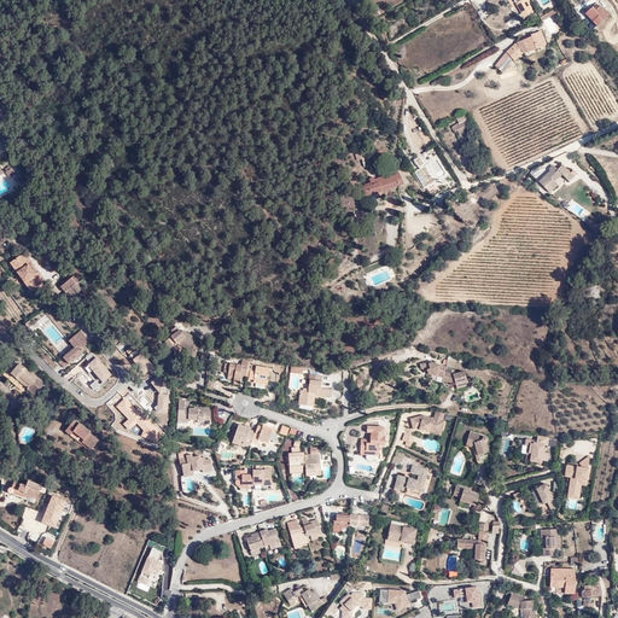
[(518,0),(519,1),(517,3),(524,16),(535,10),(530,1),(531,0),(518,0)]
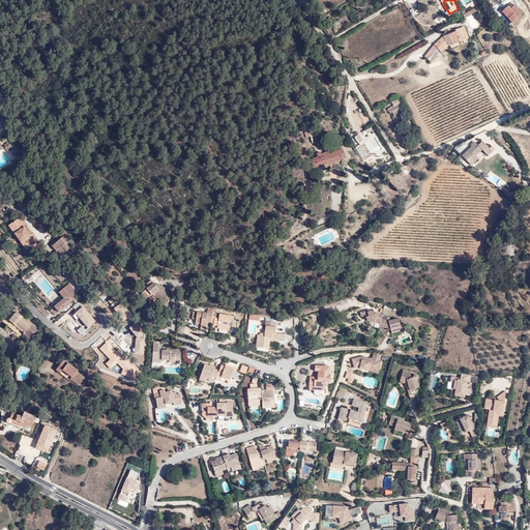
[(506,15),(508,17),(519,7),(514,2),(510,5),(508,3),(504,7),(509,12),(506,15)]
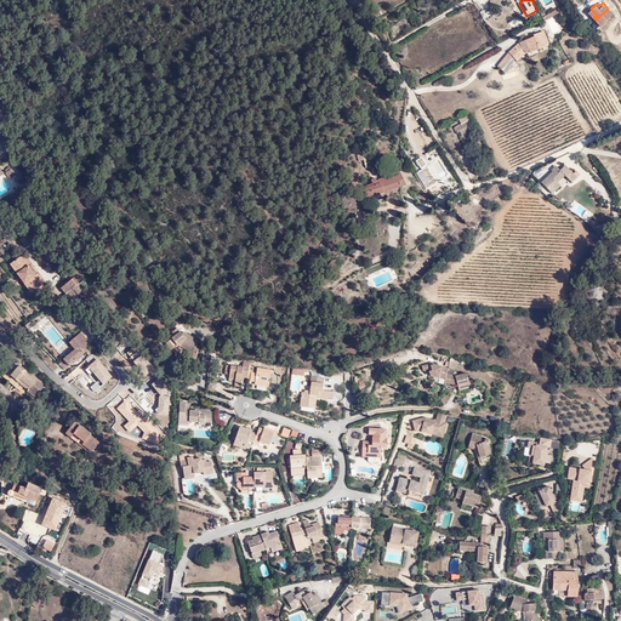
[(611,13),(608,9),(596,20),(599,23),(611,13)]
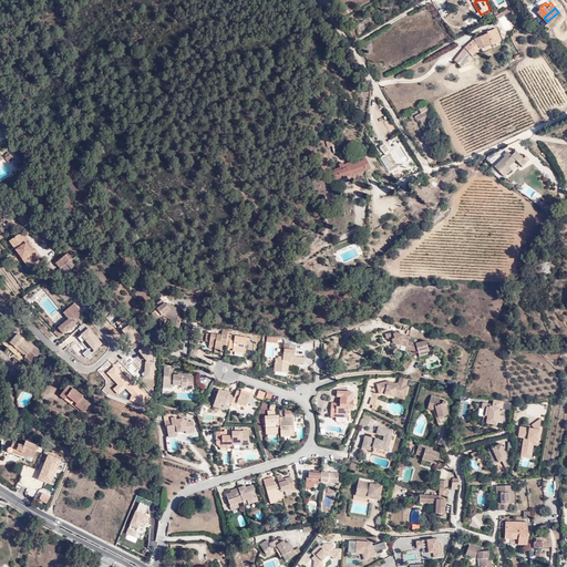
[(484,45),(502,39),(496,26),(487,30),(487,31),(480,34),(474,37),(481,45),(484,44),(484,45)]
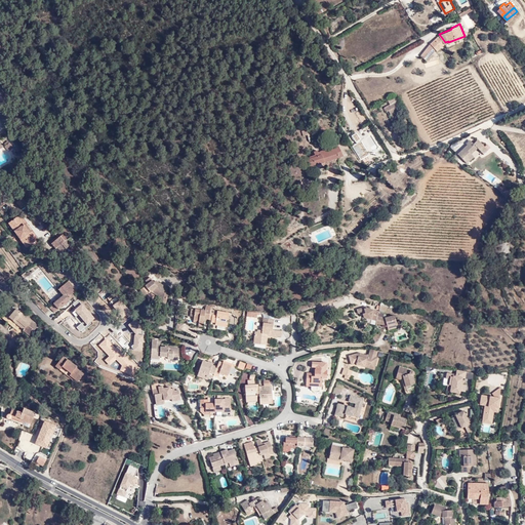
[(437,49),(445,42),(439,34),(431,41),(420,53),(428,58),(433,51),(431,48),(434,46),(437,49)]
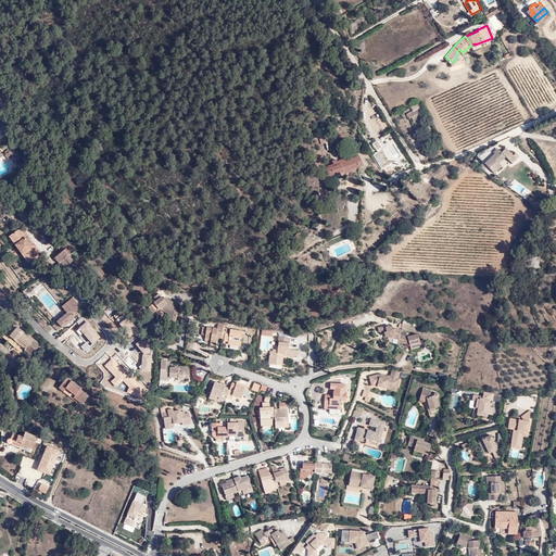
[(413,110),(406,114),(408,118),(411,117),(418,113),(422,111),(418,102),(411,106),(413,110)]
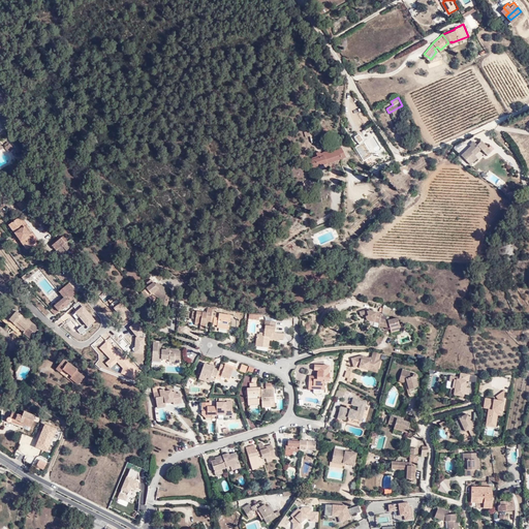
[(398,107),(391,112),(394,117),(401,113),(398,107)]
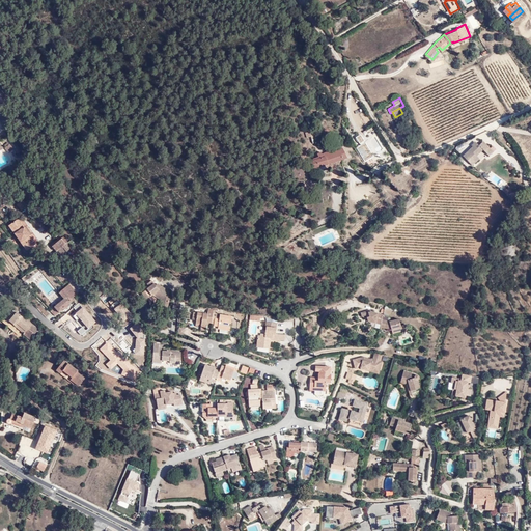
[(317,141),(311,115),(307,117),(312,141),(317,141)]
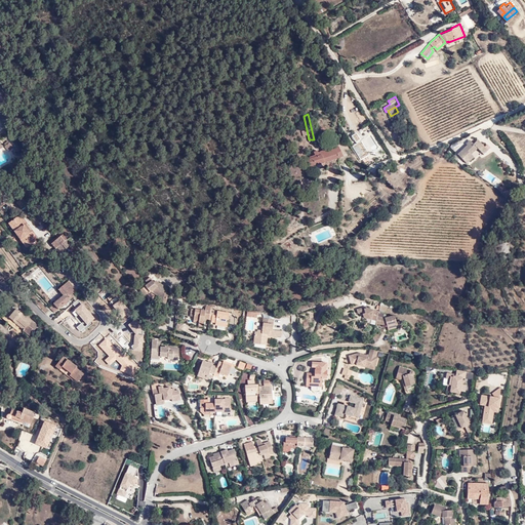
[(362,159),(370,154),(358,132),(353,135),(357,144),(354,146),(362,159)]
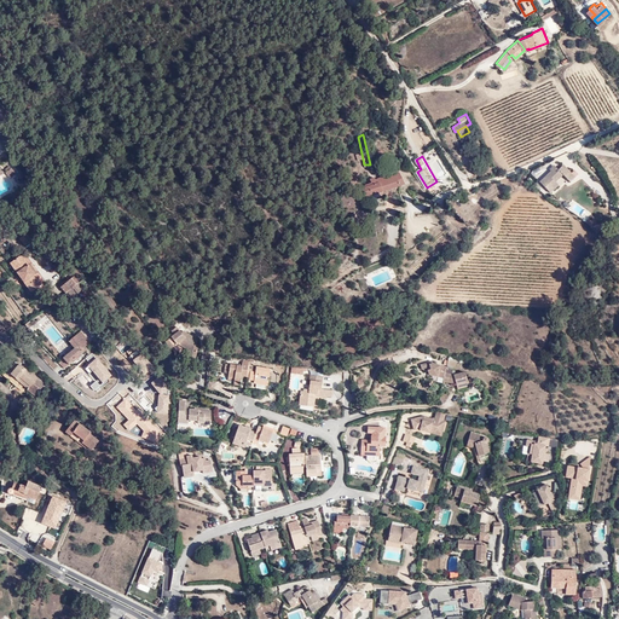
[(572,181),(577,178),(573,173),(566,165),(560,169),(557,167),(542,181),(553,192),(560,185),(557,181),(565,174),(572,181)]
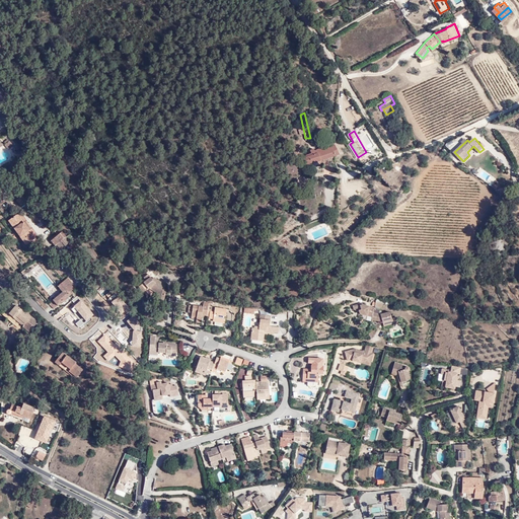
[(7,141),(4,143),(5,149),(7,151),(12,148),(15,152),(20,149),(15,143),(12,146),(7,141)]
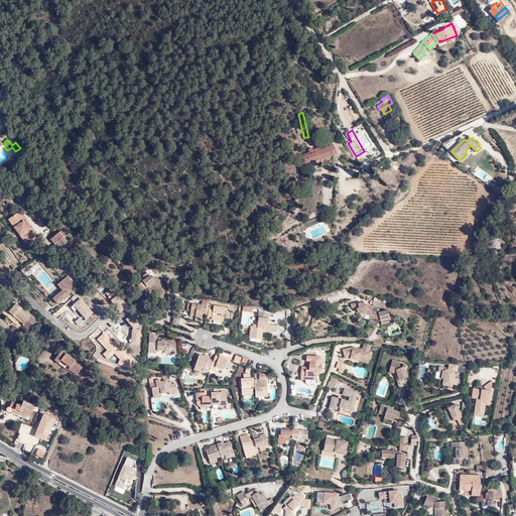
[(331,155),(337,152),(331,140),(313,148),(312,147),(307,149),(309,151),(304,154),(304,155),(301,156),(304,162),(329,152),(331,155)]
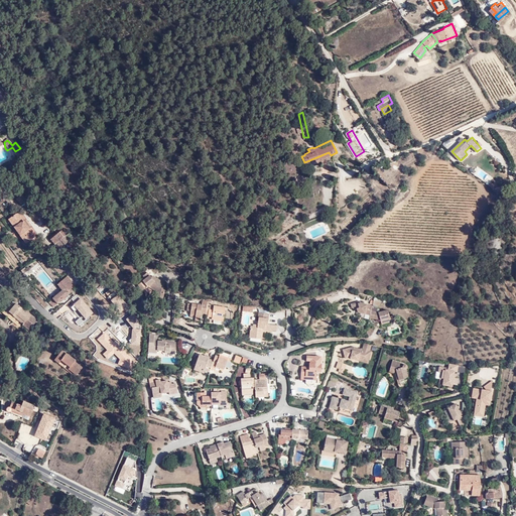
[(481,168),(475,174),(488,184),(493,177),(481,168)]
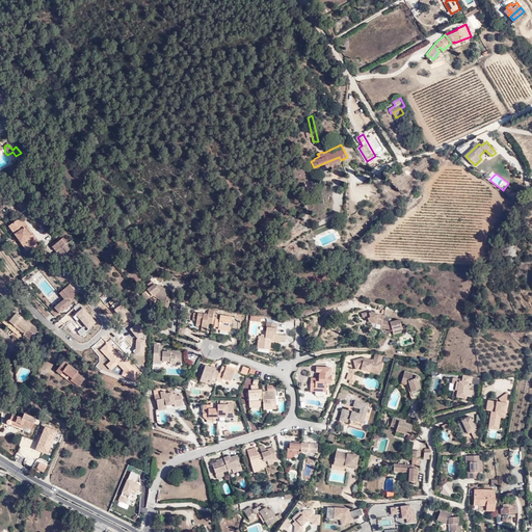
[(28,253),(40,245),(33,237),(28,229),(21,219),(10,227),(28,253)]
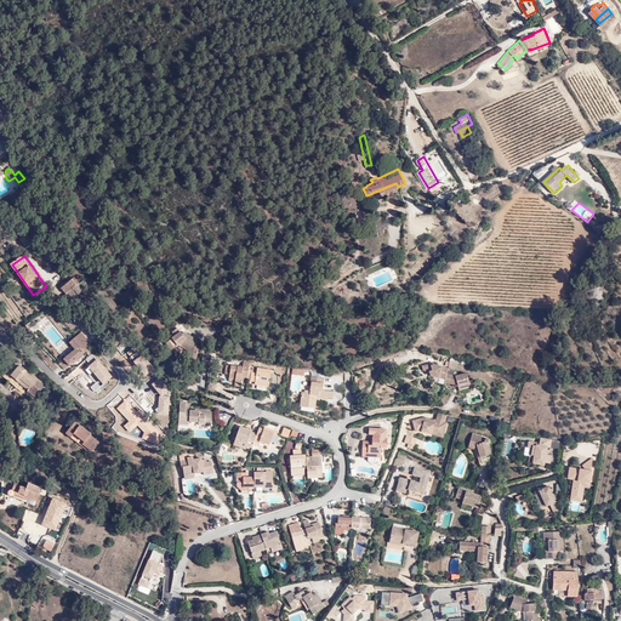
[(35,266),(33,267),(39,277),(43,275),(35,266)]
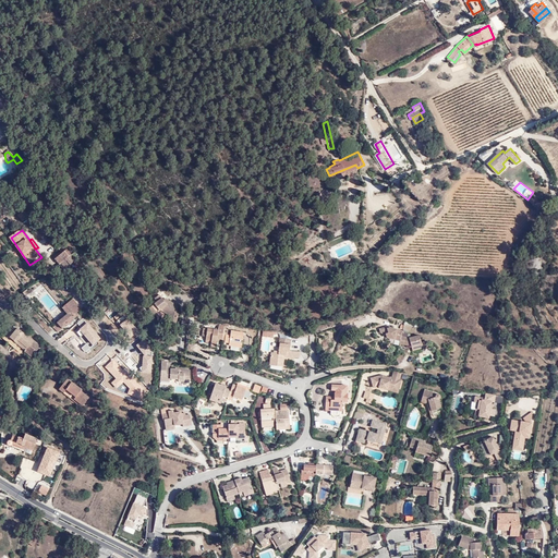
[(58,263),(69,254),(64,249),(52,257),(57,264),(58,263)]
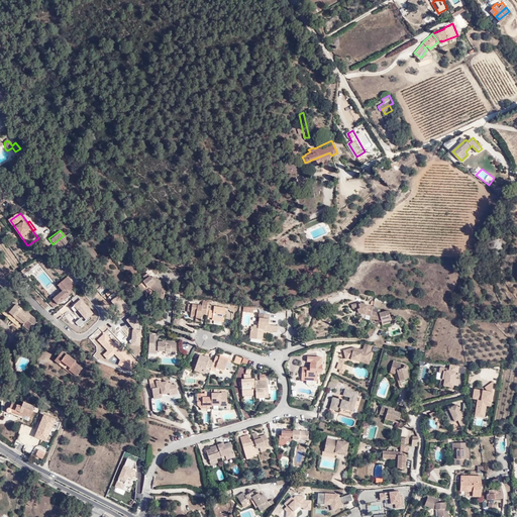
[(67,241),(64,235),(54,243),(58,248),(67,241)]
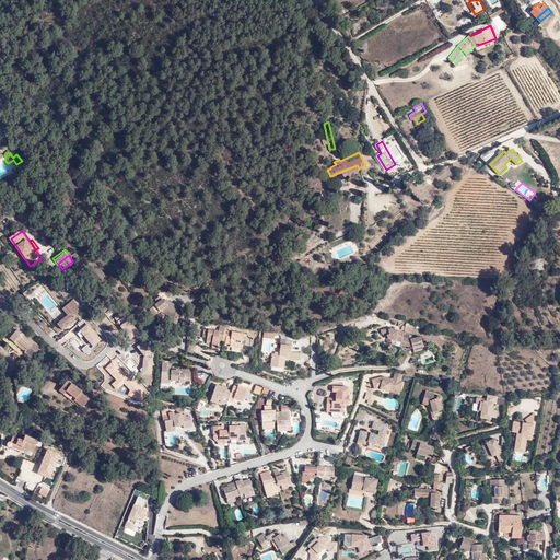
[(178,314),(176,312),(179,308),(165,301),(163,302),(161,301),(156,304),(148,311),(153,318),(161,313),(166,318),(164,325),(175,327),(178,314)]
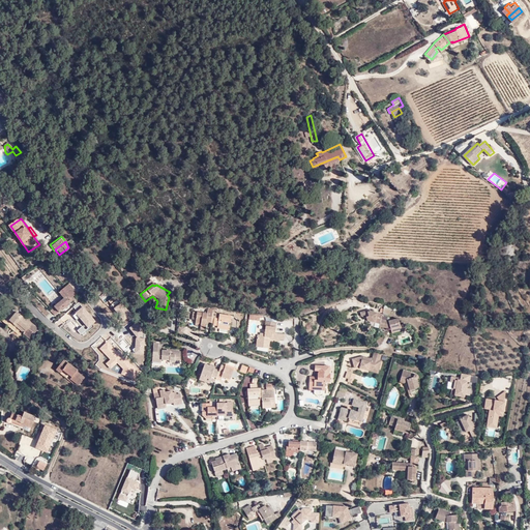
[(52,310),(57,316),(69,305),(76,301),(75,299),(76,297),(74,296),(75,294),(67,287),(58,294),(63,301),(52,310)]
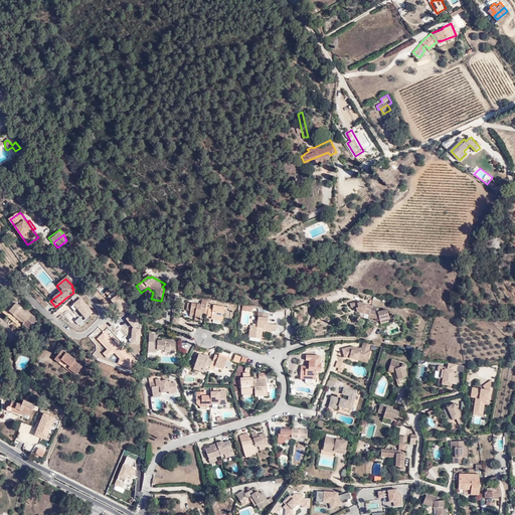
[(28,315),(27,315),(12,302),(5,308),(4,307),(0,311),(0,312),(17,327),(20,324),(29,332),(37,322),(28,315)]
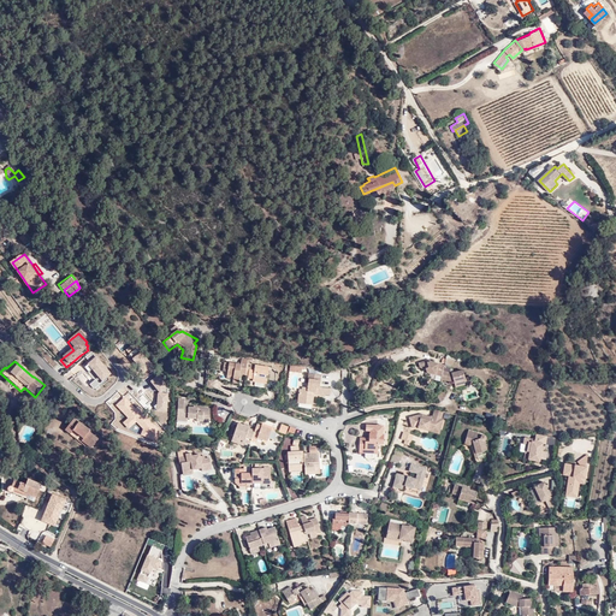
[(440,383),(440,381),(443,372),(444,369),(444,367),(425,362),(418,365),(420,371),(425,371),(426,375),(436,378),(434,383),(440,383)]
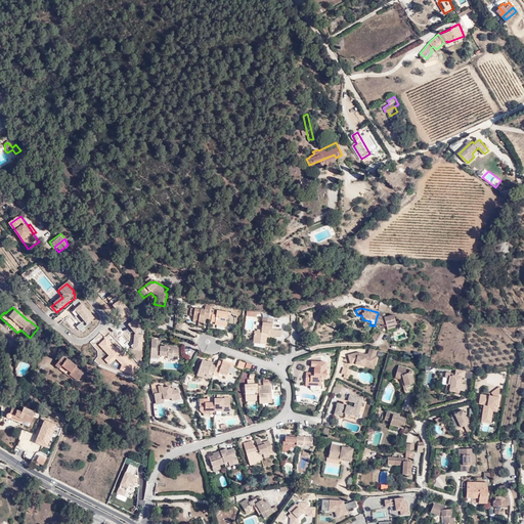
[(204,311),(193,310),(191,320),(198,321),(198,323),(202,324),(203,320),(208,320),(210,310),(204,309),(204,311)]
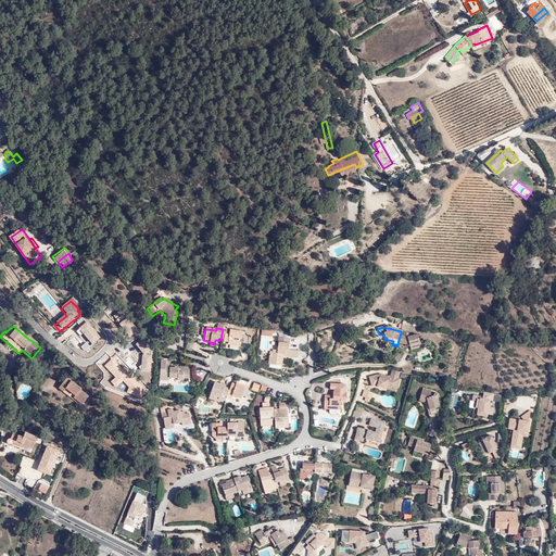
[(229,346),(239,349),(242,333),(228,331),(228,336),(224,336),(223,343),(227,343),(227,346),(229,346)]
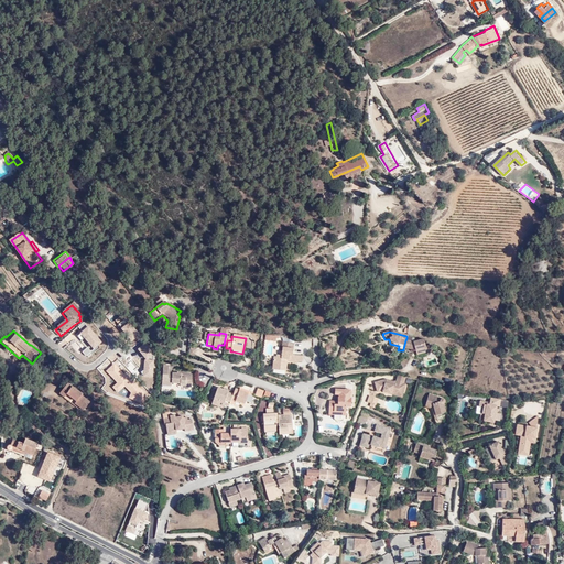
[(413,343),(405,340),(403,349),(416,353),(416,356),(433,353),(431,346),(425,347),(424,340),(413,343)]
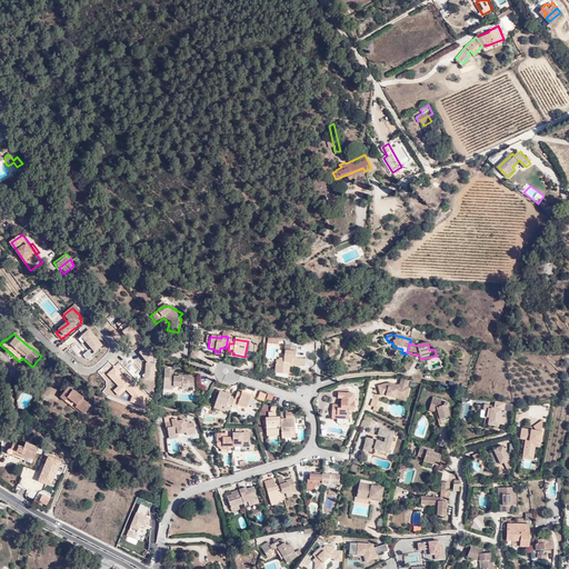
[(285,350),(286,350),(285,359),(279,358),(279,360),(276,360),(275,372),(276,373),(288,375),(289,375),(290,366),(300,367),(300,365),(305,366),(306,360),(295,359),(296,351),(297,347),(285,346),(285,350)]
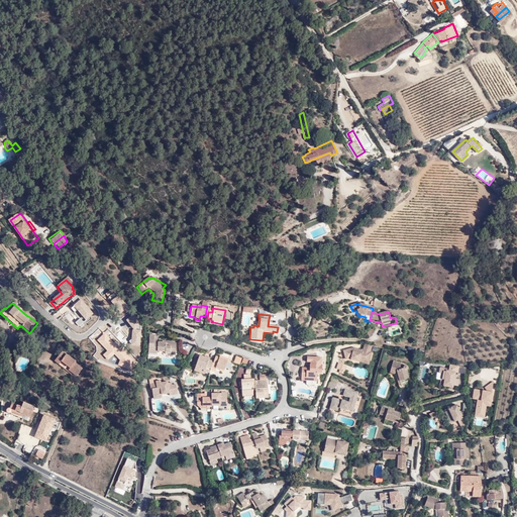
[(148,352),(157,353),(169,353),(169,355),(175,356),(176,344),(158,343),(154,339),(154,335),(149,335),(148,352)]
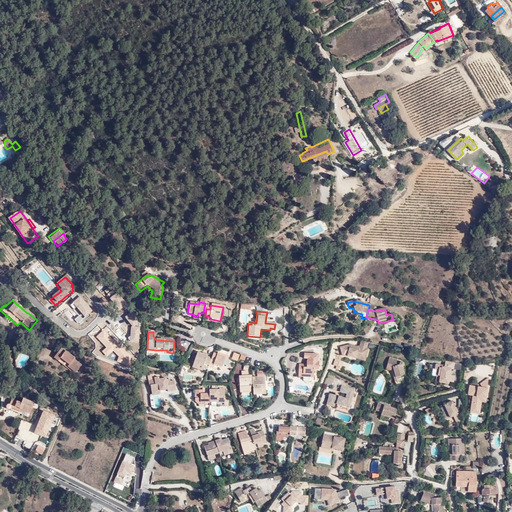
[(367,349),(369,343),(361,340),(359,347),(351,345),(341,349),(349,351),(347,357),(355,360),(356,358),(365,361),(369,350),(367,349)]
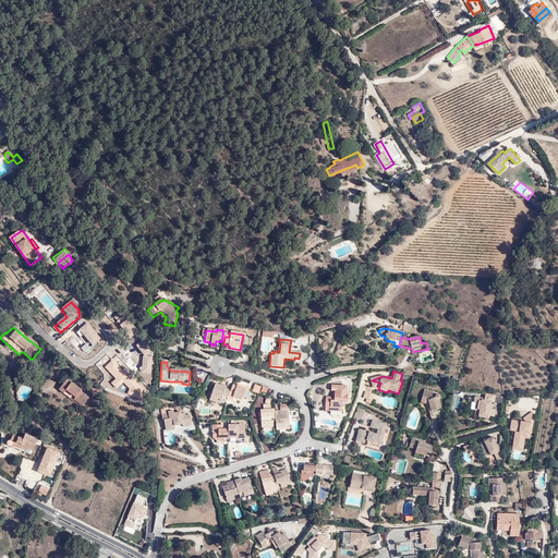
[(83,403),(87,405),(94,397),(85,392),(86,390),(68,379),(59,391),(82,405),(83,403)]
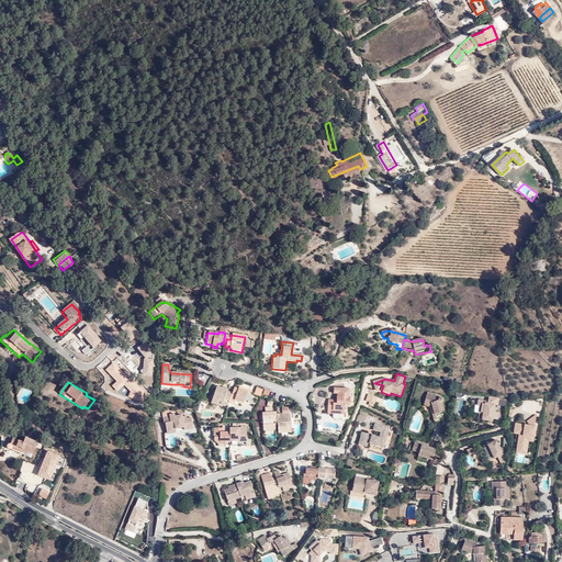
[(232,393),(228,401),(235,403),(238,404),(239,402),(243,404),(247,393),(250,394),(251,391),(239,386),(238,389),(234,386),(232,393)]
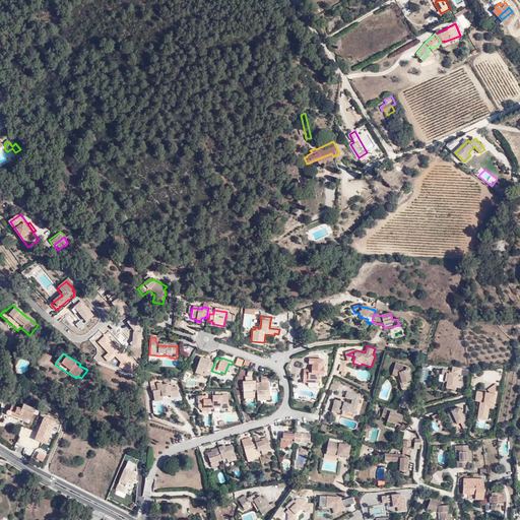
[(202,372),(205,373),(206,371),(210,373),(211,371),(214,364),(209,362),(207,361),(200,359),(194,374),(200,376),(202,372)]
